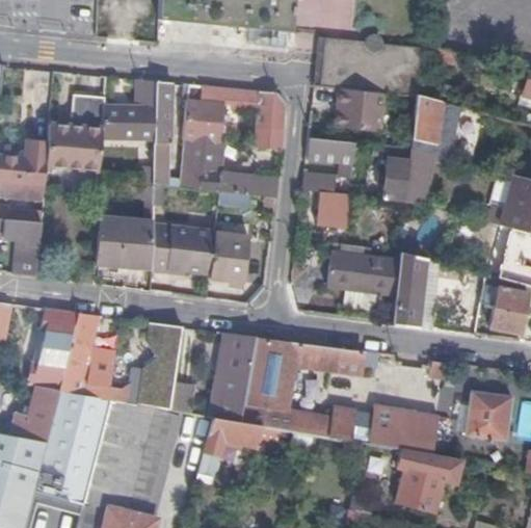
[(158,0),(158,8),(158,17),(291,30),(293,0),(158,0)]
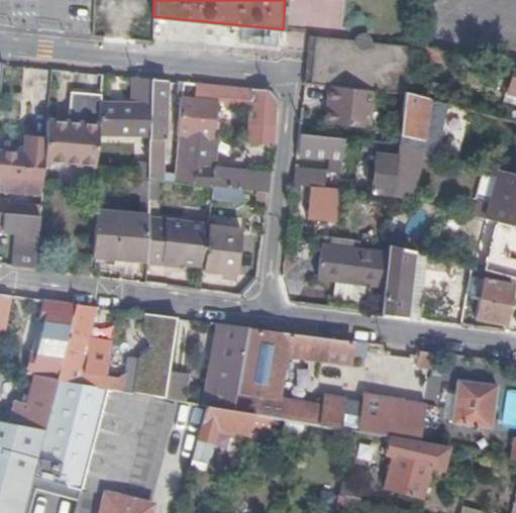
[(419,35),(411,32),(411,41),(416,42),(419,35)]
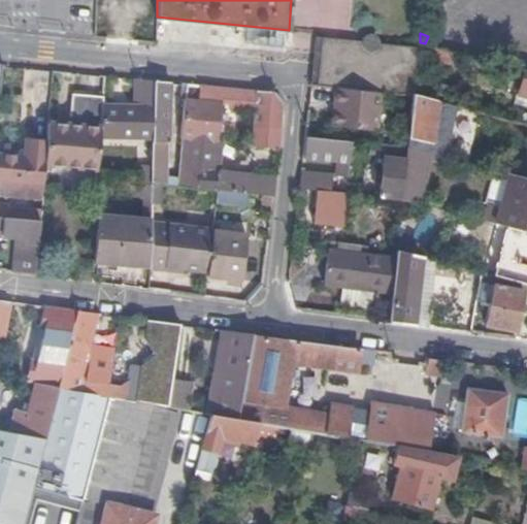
[(382,91),(414,95),(419,47),(379,42),(379,39),(376,37),(373,35),(370,35),(366,37),(364,41),(317,37),(311,85),(337,87),(382,91)]
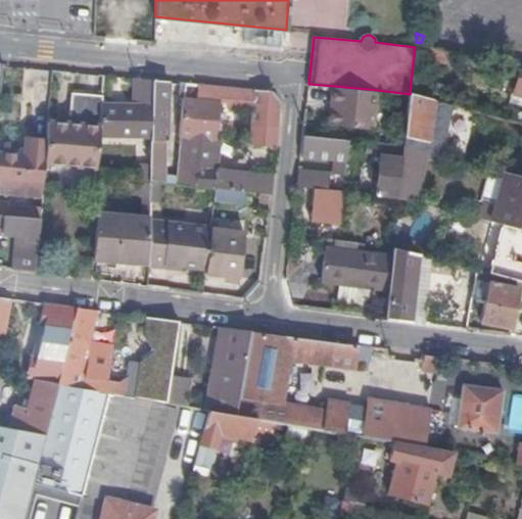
[(445,62),(448,50),(428,45),(424,44),(421,56),(445,62)]
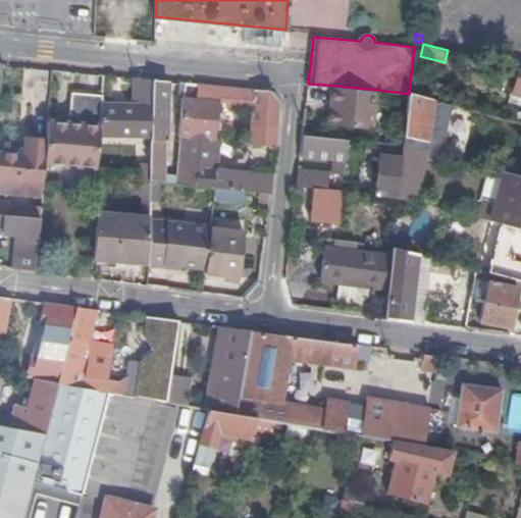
[(153,79),(137,78),(136,104),(102,103),(100,134),(152,140),(153,79)]
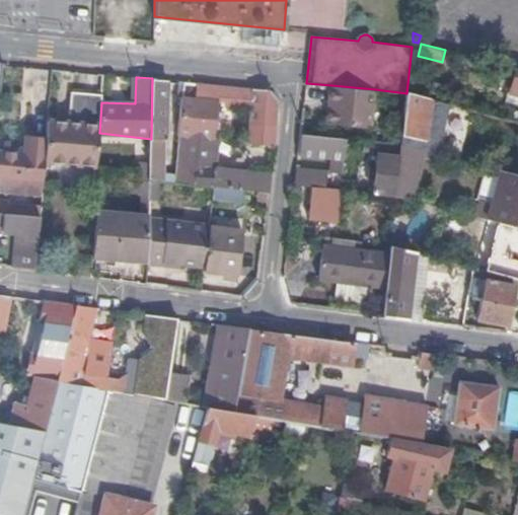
[(168,80),(152,78),(151,139),(150,166),(150,178),(200,185),(213,186),(238,188),(239,171),(211,168),(220,84),(178,80),(178,96),(183,96),(179,134),(181,134),(175,177),(165,172),(164,139),(167,139),(168,80)]
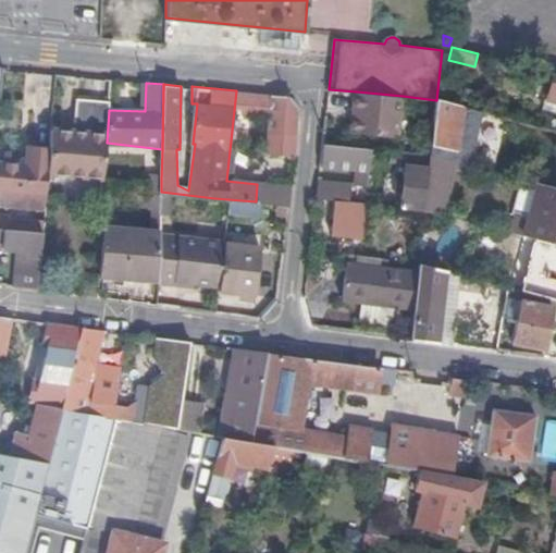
[(398,135),(403,96),(356,91),(350,132),(398,135)]
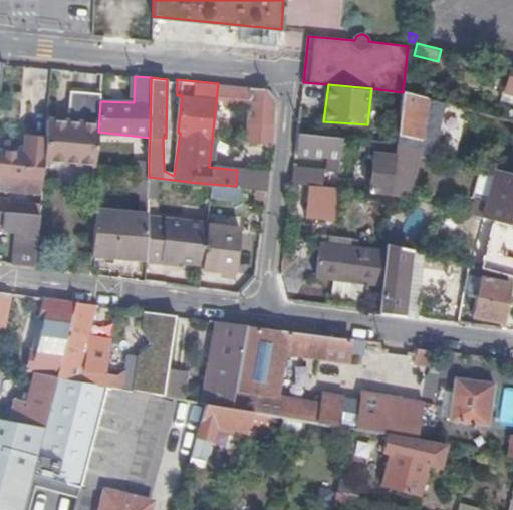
[(267,88),(251,86),(246,133),(239,132),(238,141),(271,144),(276,99),(267,88)]
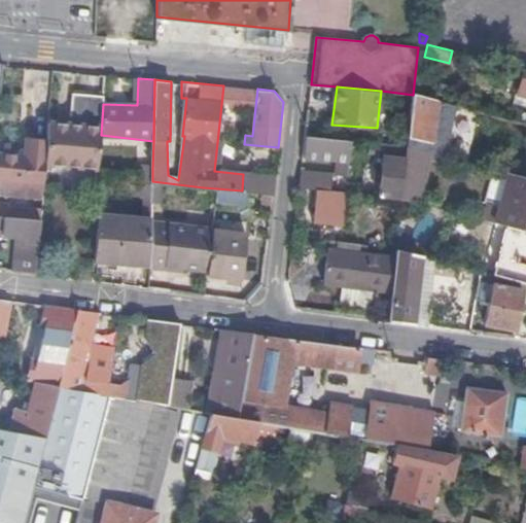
[(450,118),(453,105),(413,95),(407,146),(426,151),(429,152),(434,114),(450,118)]
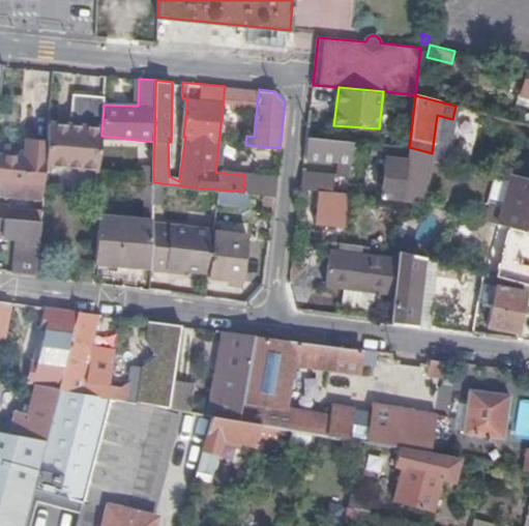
[(50,127),(48,146),(47,163),(98,168),(101,136),(104,105),(104,101),(74,98),(70,128),(50,127)]
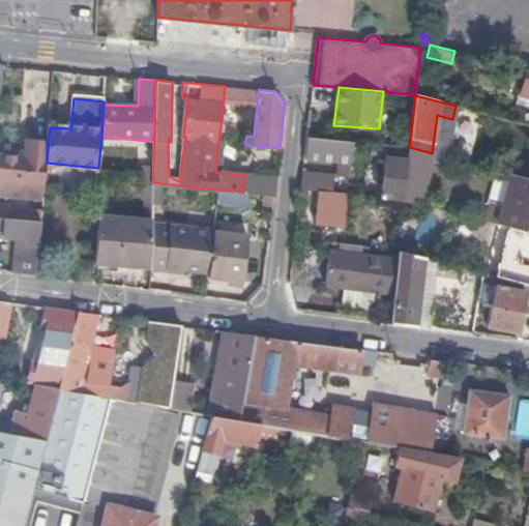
[(306,136),(304,155),(352,161),(354,141),(306,136)]
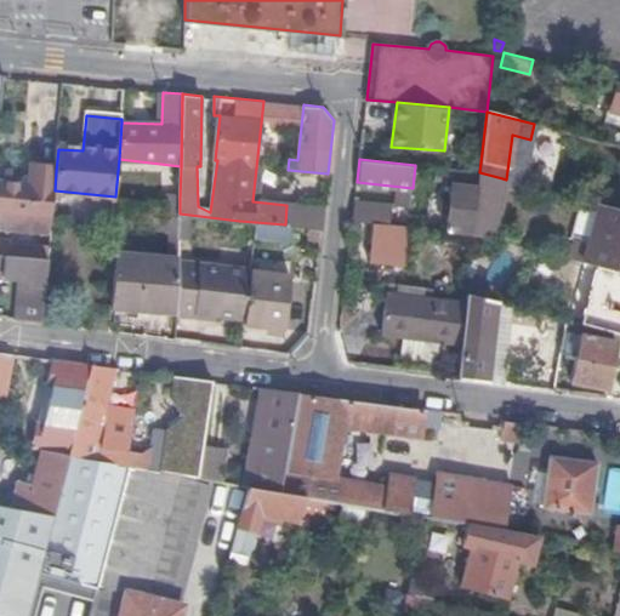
[(29,188),(0,184),(0,231),(50,237),(55,190),(56,171),(32,169),(29,188)]
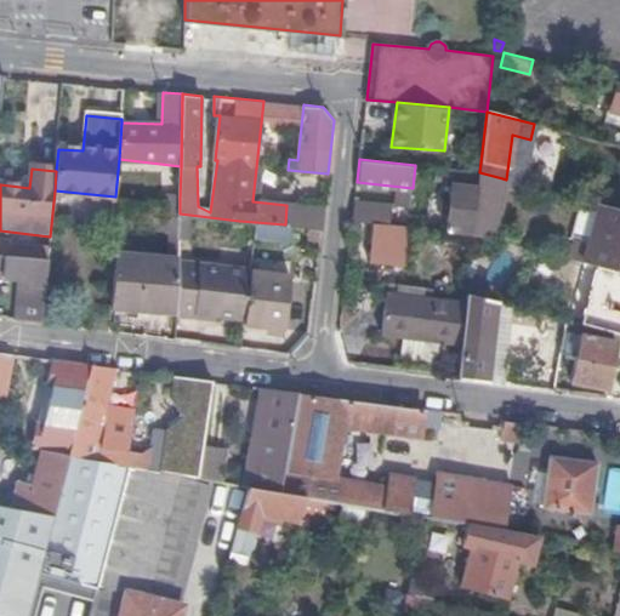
[(472,234),(479,172),(455,170),(448,231),(472,234)]
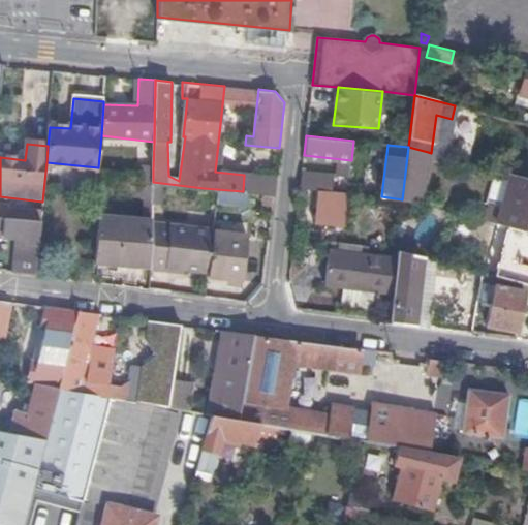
[(423,187),(428,152),(408,147),(402,199),(402,201),(424,206),(427,188),(423,187)]
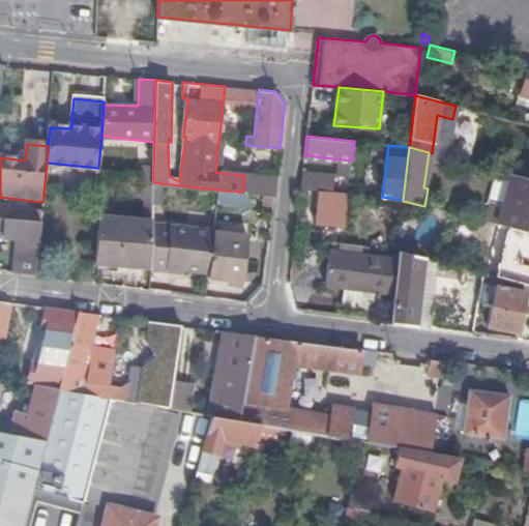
[(153,182),(153,170),(142,169),(141,182),(143,182),(153,183),(153,182)]
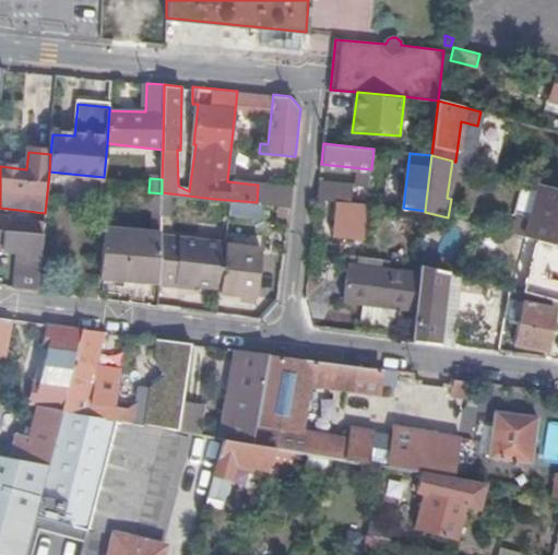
[(529,220),(538,184),(523,179),(513,215),(515,215),(529,220)]
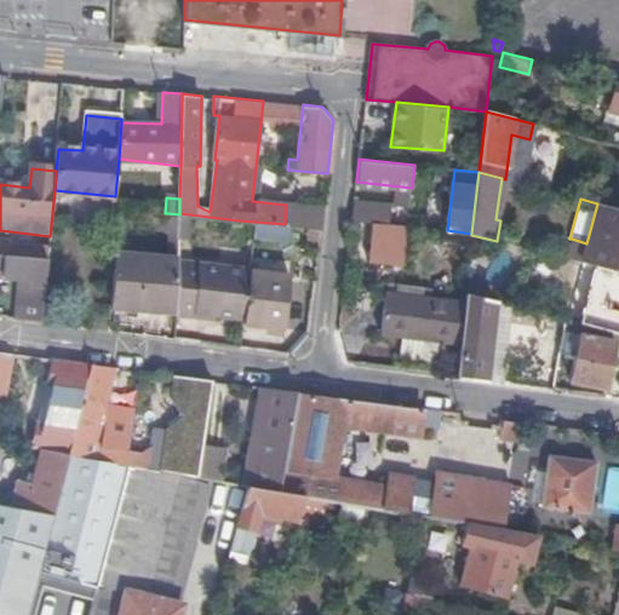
[(354,200),(351,219),(373,222),(390,223),(391,205),(354,200)]
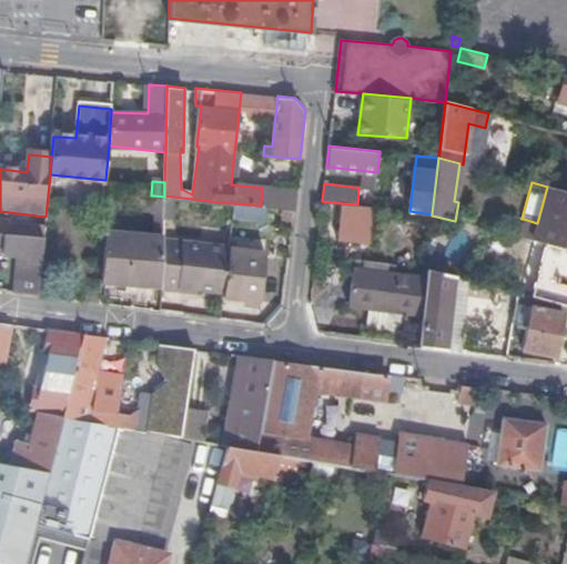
[(566,249),(566,191),(547,187),(537,223),(524,219),(519,235),(533,240),(566,249)]
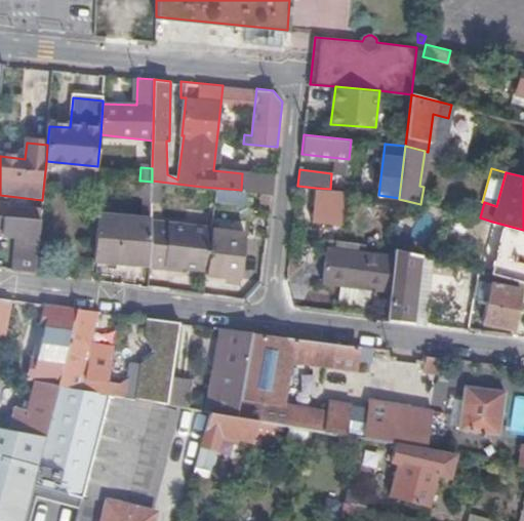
[(245,174),(242,173),(241,190),(245,191),(271,193),(273,176),(245,174)]
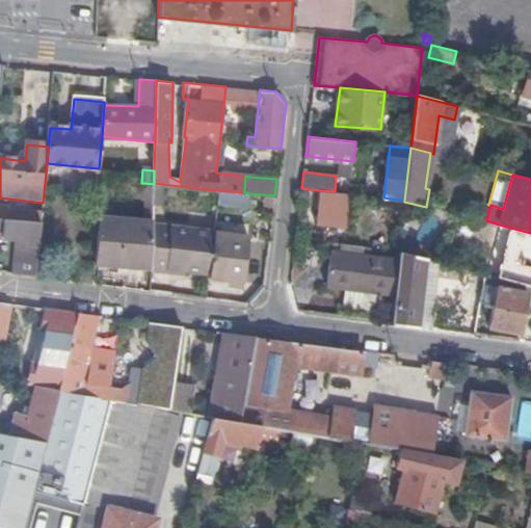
[(153,199),(154,184),(143,183),(143,198),(147,198),(153,199)]
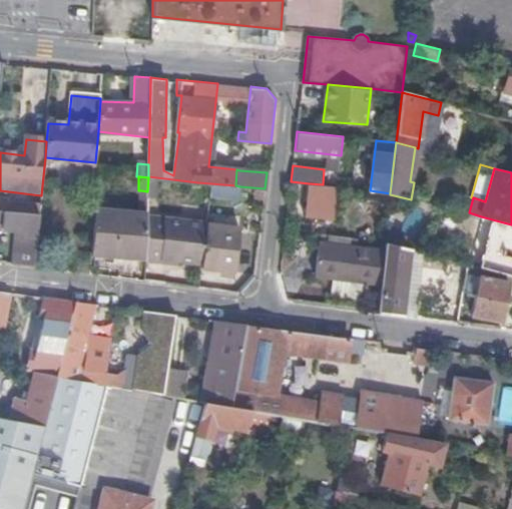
[(239,186),(235,185),(210,183),(209,195),(237,198),(239,186)]
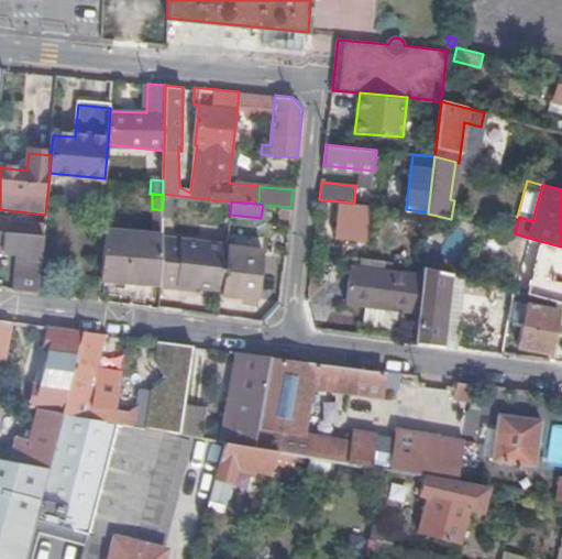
[(354,203),(339,201),(334,237),(366,240),(371,205),(354,203)]
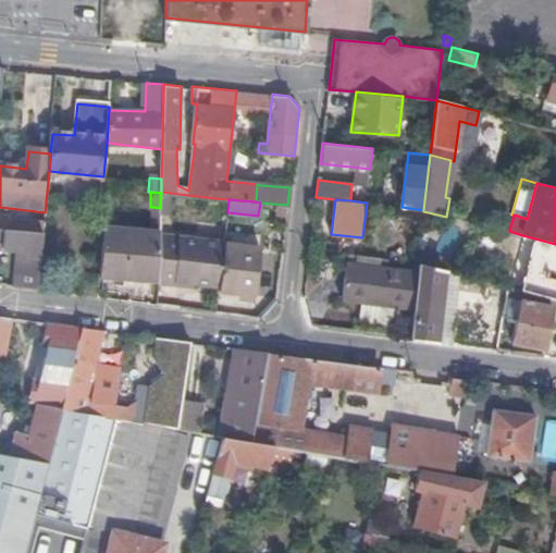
[(159,273),(160,240),(160,208),(153,207),(152,230),(104,226),(100,274),(120,275),(121,270),(159,273)]
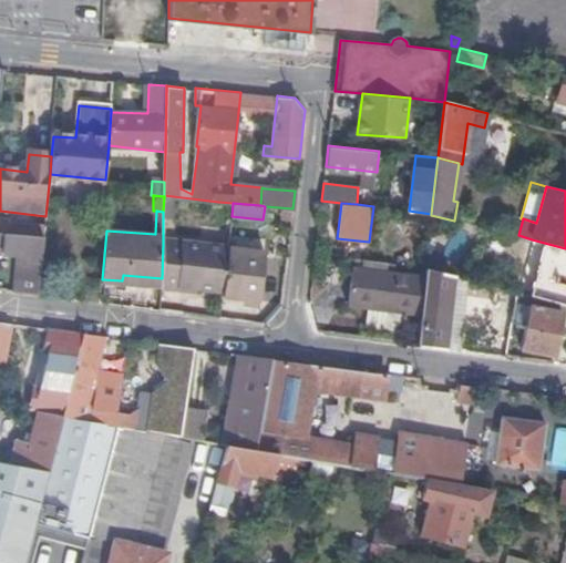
[(0,249),(18,253),(14,290),(39,294),(44,241),(0,236),(0,249)]
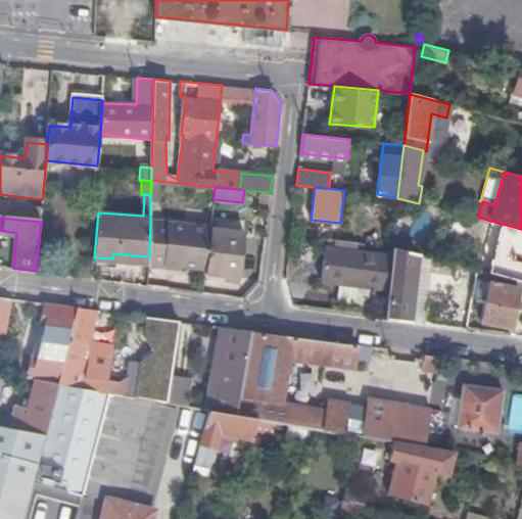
[(149,262),(193,268),(196,232),(150,225),(149,256),(149,262)]
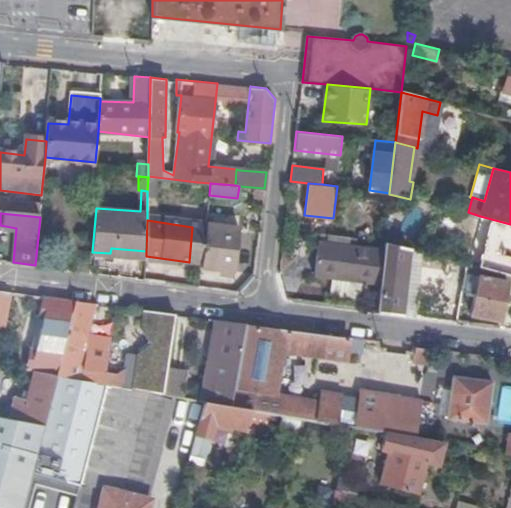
[(201,263),(201,266),(234,270),(239,226),(206,223),(205,229),(201,263)]
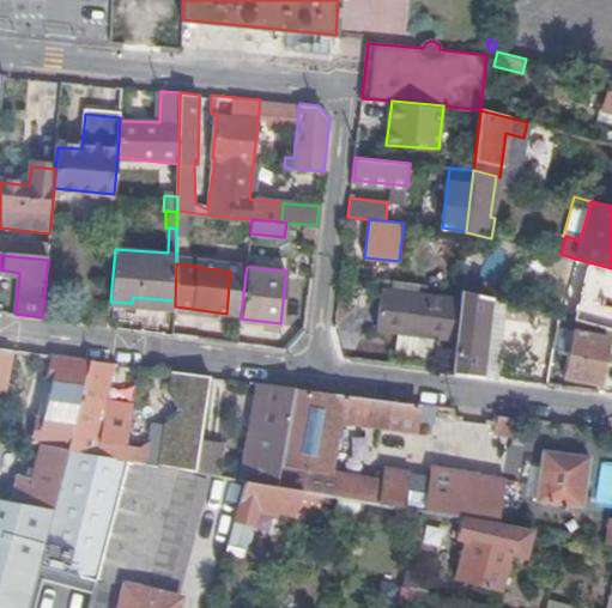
[(226,314),(241,315),(246,274),(230,272),(226,314)]
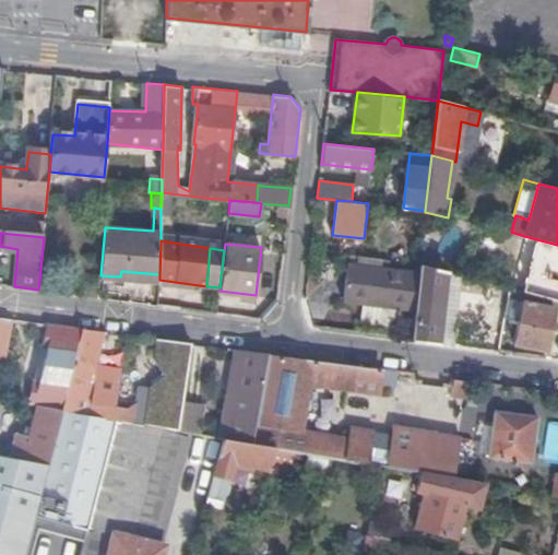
[(351,256),(349,262),(389,268),(389,261),(351,256)]
